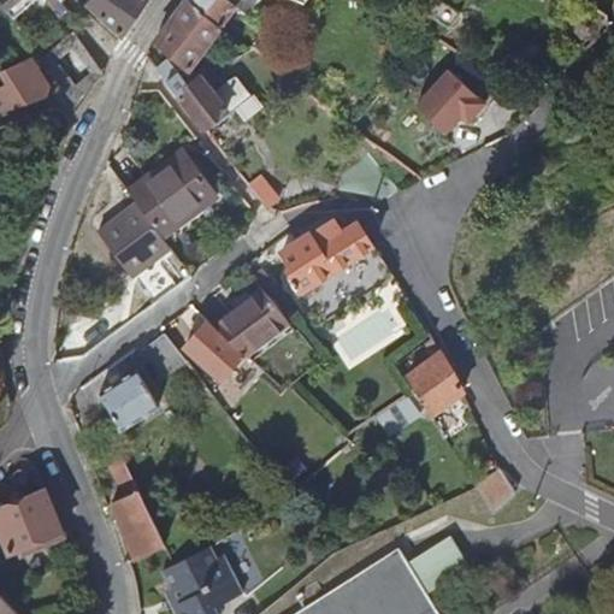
[(0,0),(4,4),(7,0),(47,0),(60,13),(69,7),(63,0),(0,0)]
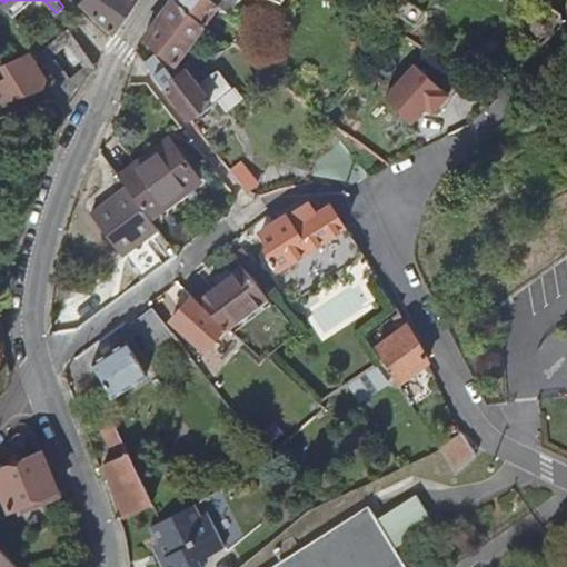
[(112,30),(132,0),(77,0),(111,31),(112,30)]
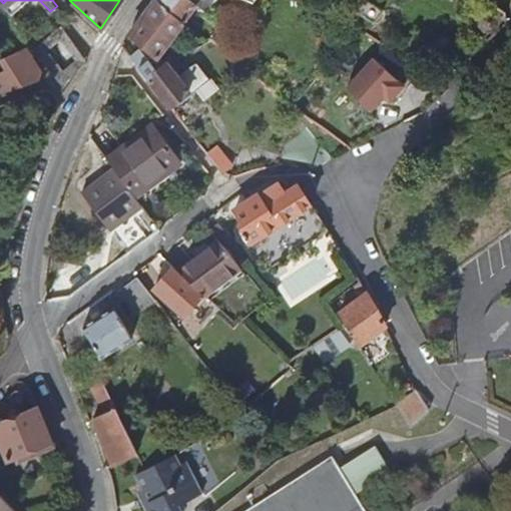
[(154,0),(136,24),(133,30),(160,52),(169,39),(186,18),(163,0),(154,0)]
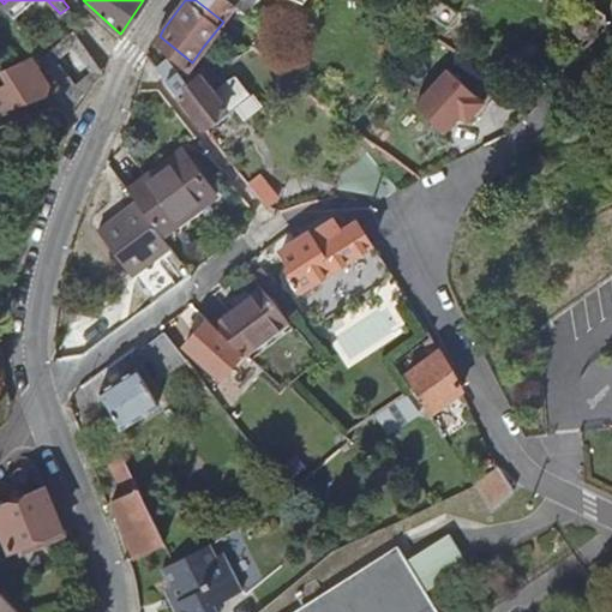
[(196,0),(223,22),(238,3),(235,0),(196,0)]
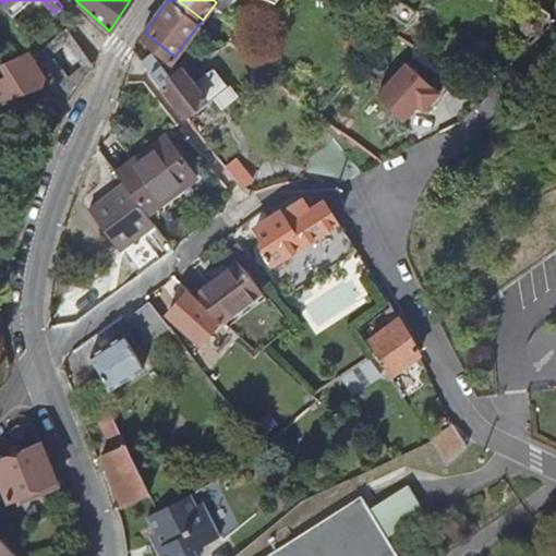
[(214,0),(216,2),(225,9),(231,0),(214,0)]
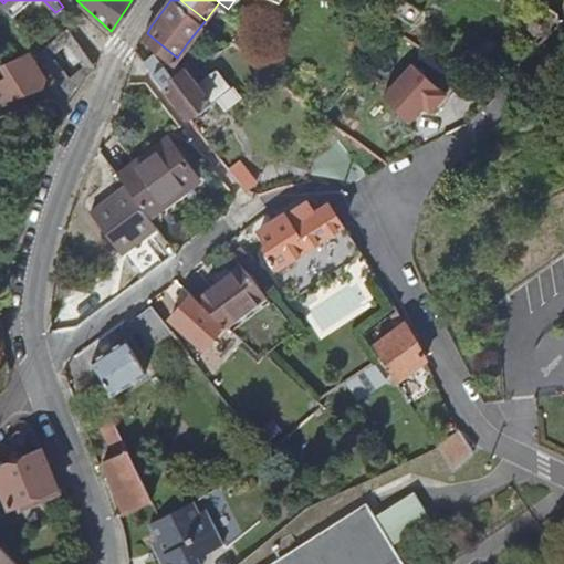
[(529,28),(534,32),(542,33),(547,27),(547,18),(540,13),(533,12),(528,20),(529,28)]
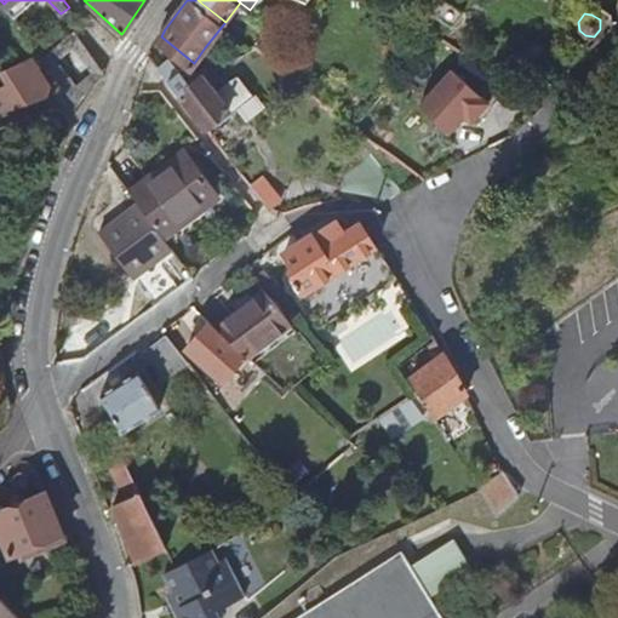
[(68,34),(40,59),(70,95),(99,70),(68,34)]
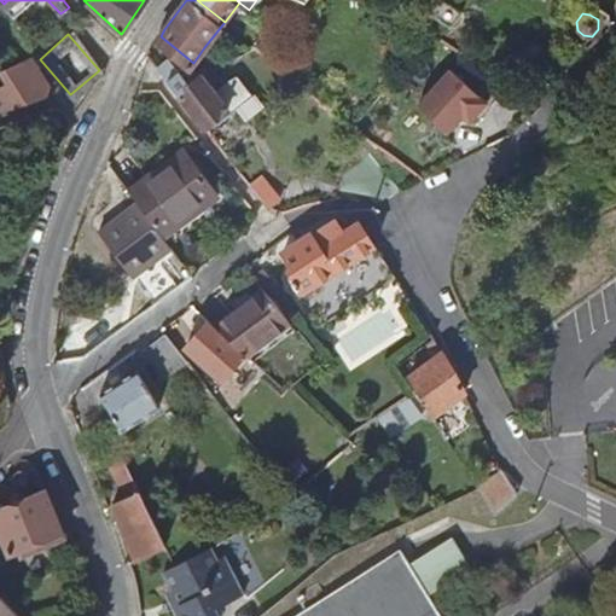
[(201,73),(193,63),(184,71),(173,57),(160,65),(205,128),(230,110),(231,112),(254,96),(240,76),(230,82),(216,92),(202,73),(201,73)]
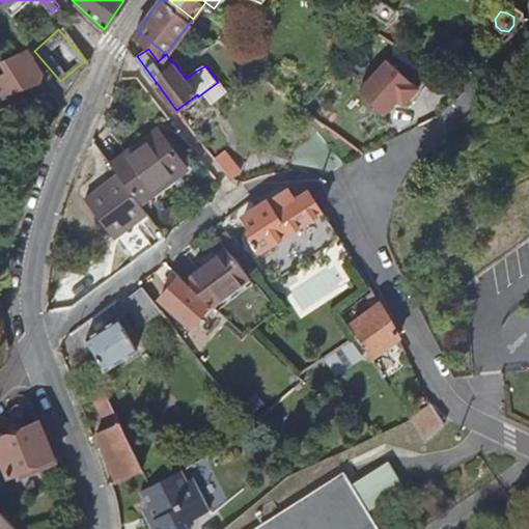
[(40,71),(28,50),(3,59),(11,76),(1,80),(7,92),(39,81),(40,71)]
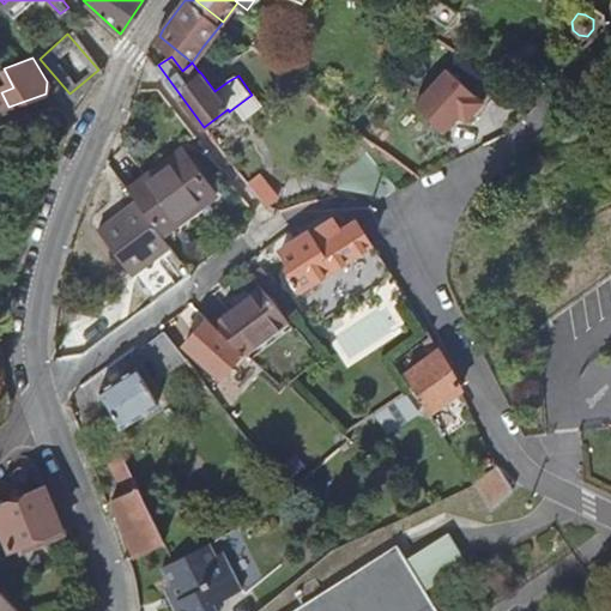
[(415,101),(443,127),(459,109),(466,116),(483,96),(447,64),(415,101)]
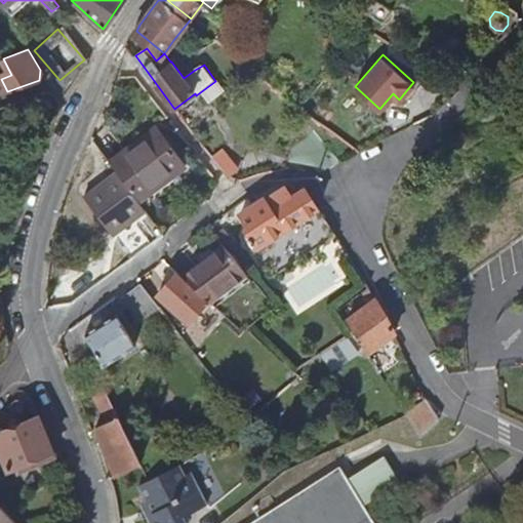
[(110,157),(120,169),(139,195),(184,161),(157,122),(110,157)]
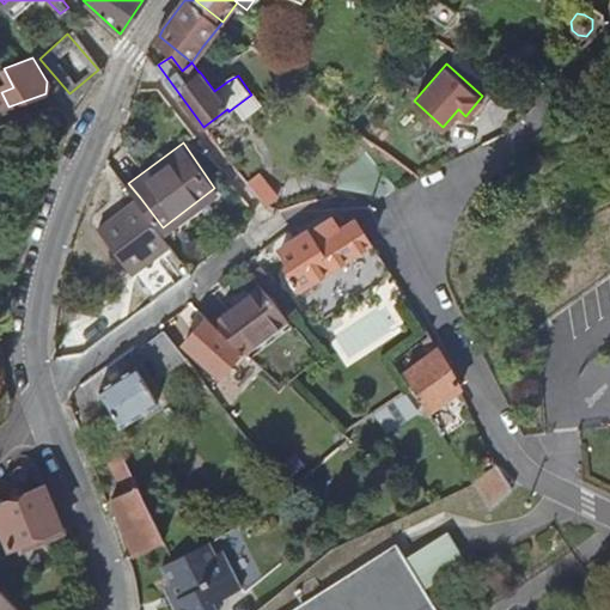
[(244,182),(263,207),(276,197),(257,172),(244,182)]
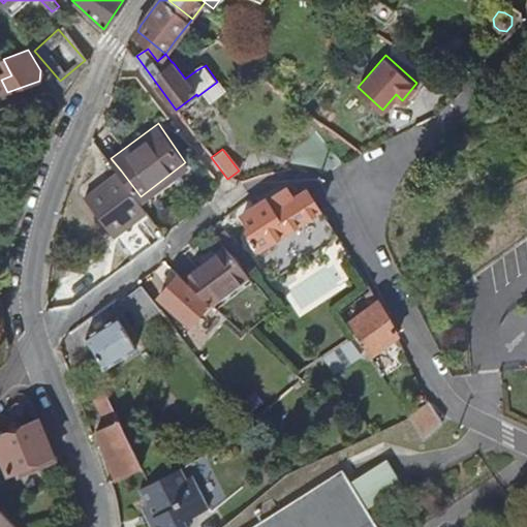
[(141,196),(121,171),(89,195),(118,233),(150,209),(141,196)]
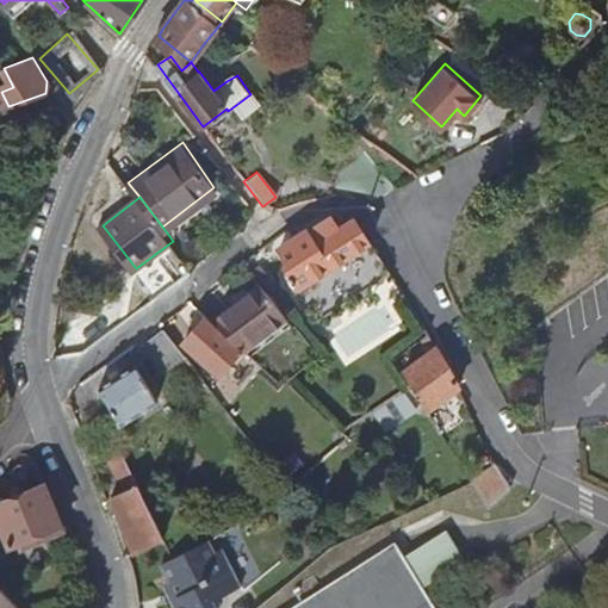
[(386,272),(351,217),(332,230),(323,218),(303,231),(301,229),(280,243),(279,249),(289,261),(287,266),(320,316),(386,272)]
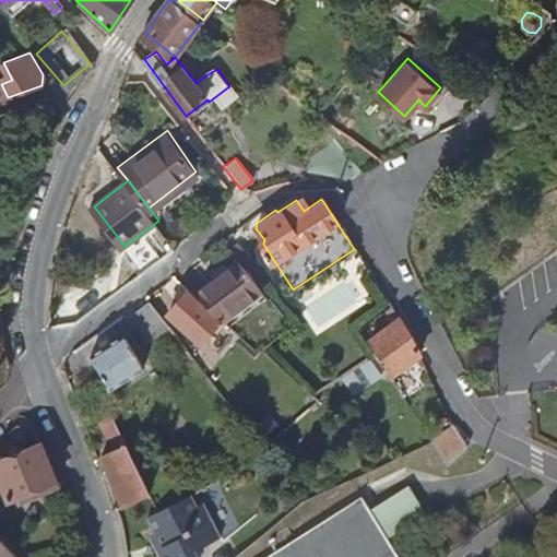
[(260,288),(236,260),(192,294),(222,319),(260,288)]
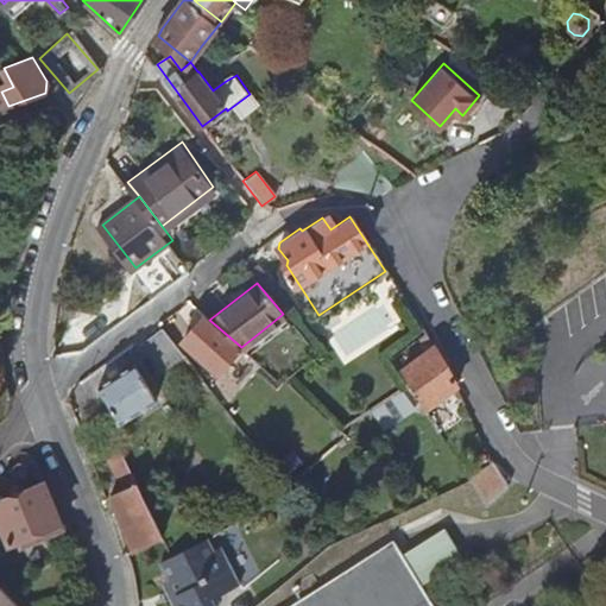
[(238,348),(203,320),(183,343),(218,373),(238,348)]
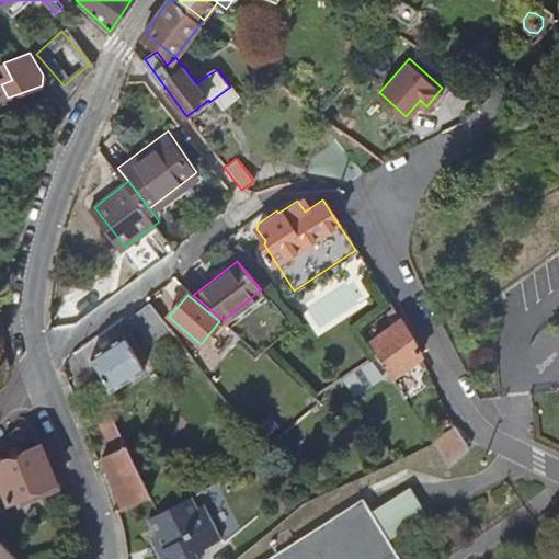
[(168,326),(149,301),(126,320),(144,343),(168,326)]
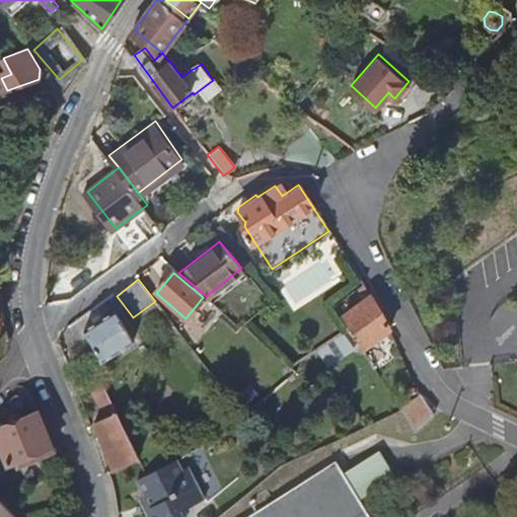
[(377,306),(369,296),(340,315),(349,330),(359,348),(388,330),(377,306)]
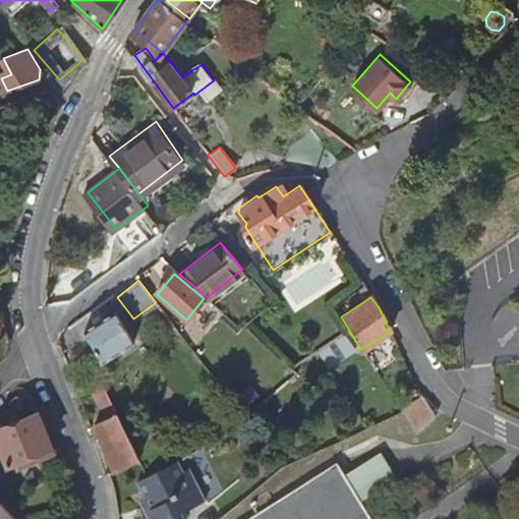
[(132,344),(113,313),(82,332),(101,362),(132,344)]
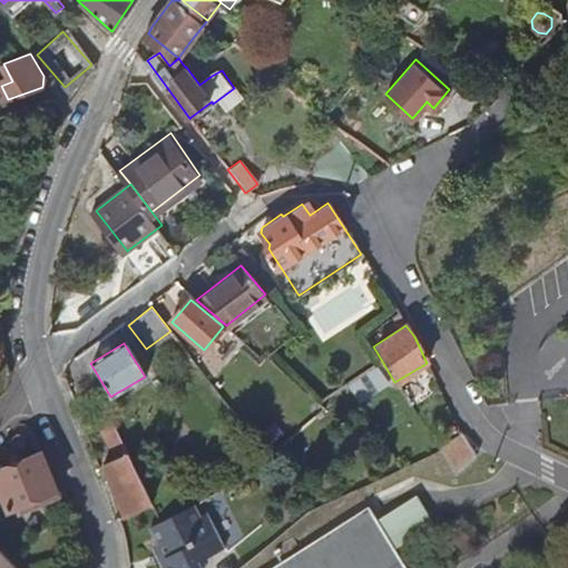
[(415,400),(437,383),(423,365),(402,383),(415,400)]
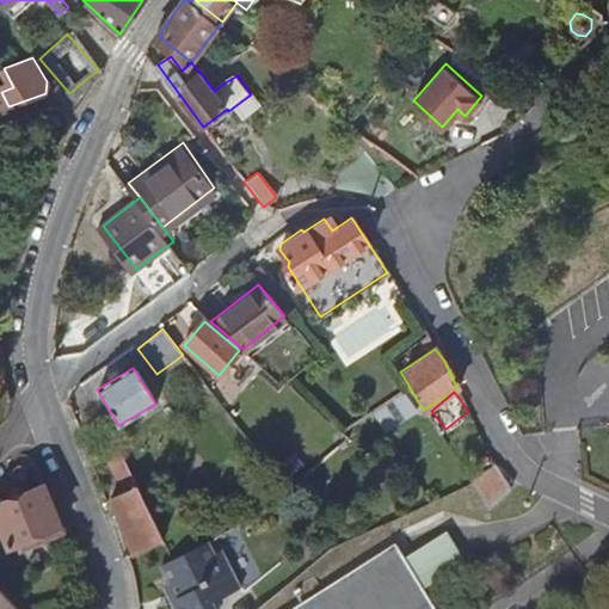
[(130,553),(161,539),(122,457),(109,463),(121,490),(106,497),(130,553)]
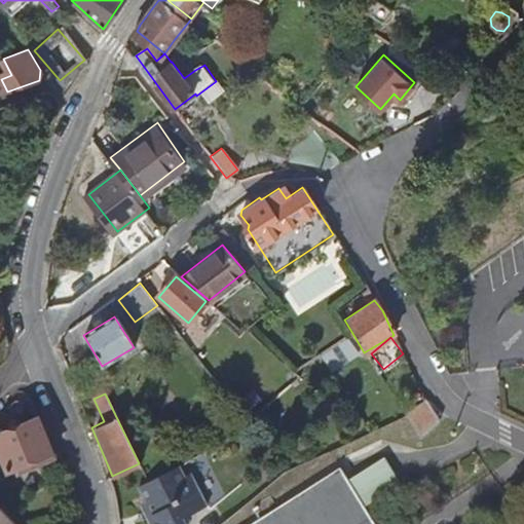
[(438,421),(424,401),(405,414),(419,437),(438,421)]
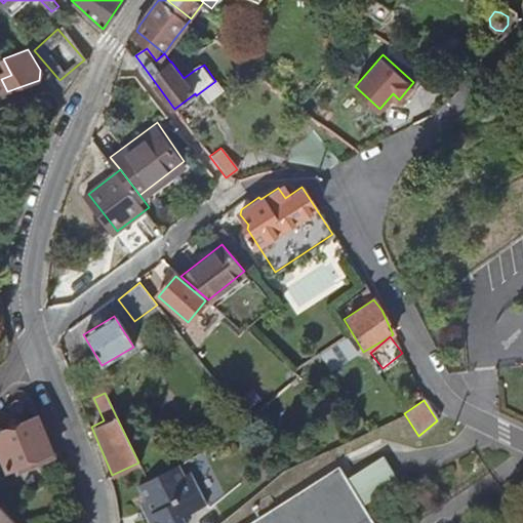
[(50,455),(36,417),(0,430),(0,453),(6,472),(50,455)]
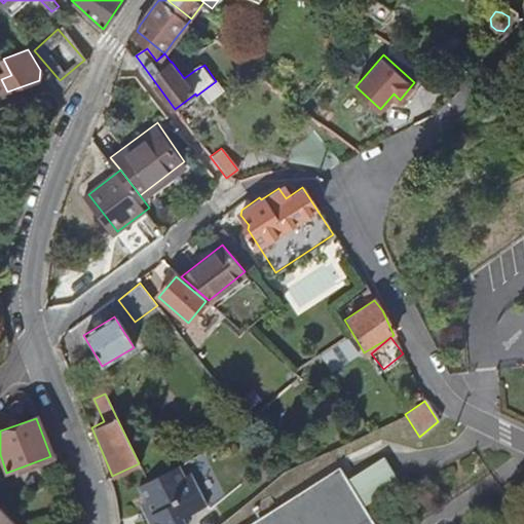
[(144,473),(148,483),(179,466),(194,459),(189,450),(144,473)]
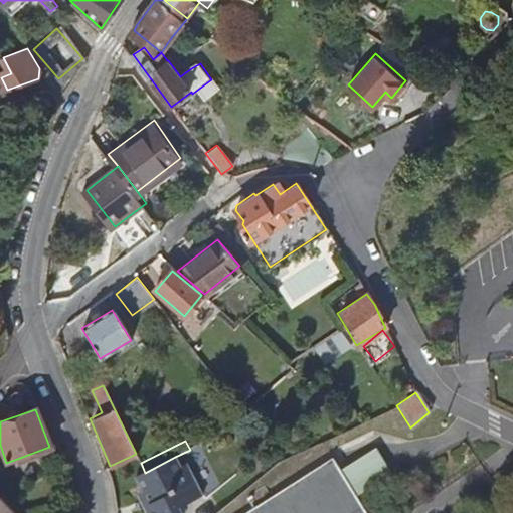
[(151,489),(142,492),(148,505),(142,508),(144,512),(182,512),(180,507),(202,495),(186,465),(180,467),(175,457),(145,473),(151,489)]
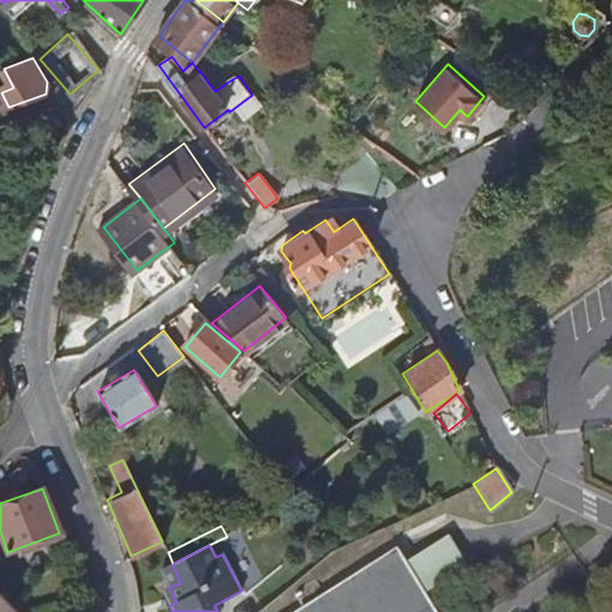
[(438,611),(397,545),(292,611),(438,611)]
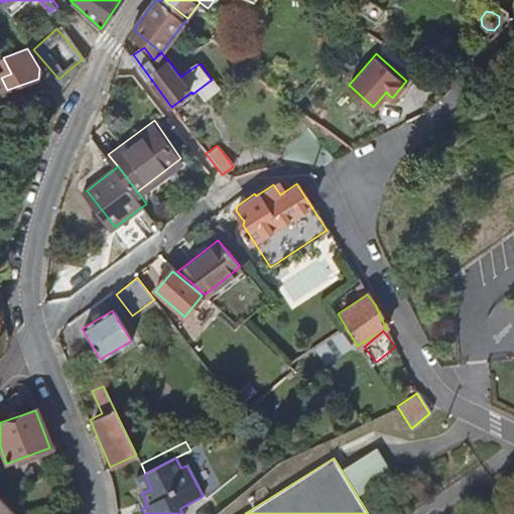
[(151,490),(145,474),(135,479),(142,493),(151,490)]
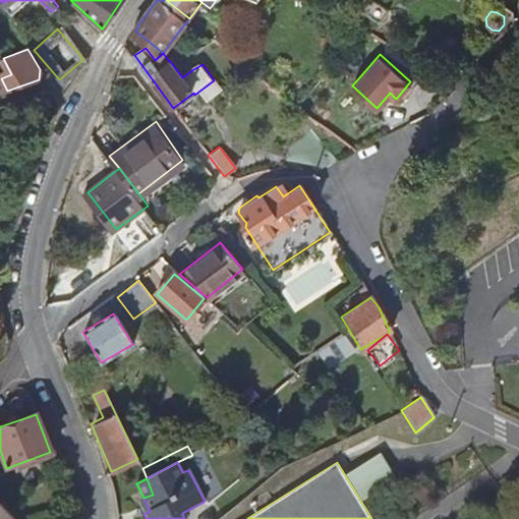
[(14,518),(0,503),(0,518),(14,518)]
